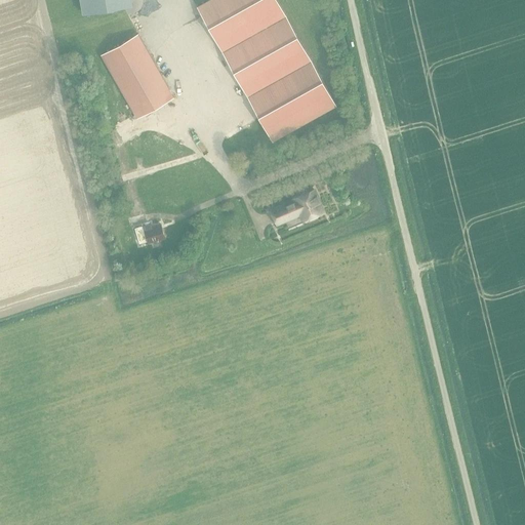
[(81,0),(84,12),(122,6),(121,0),(81,0)]
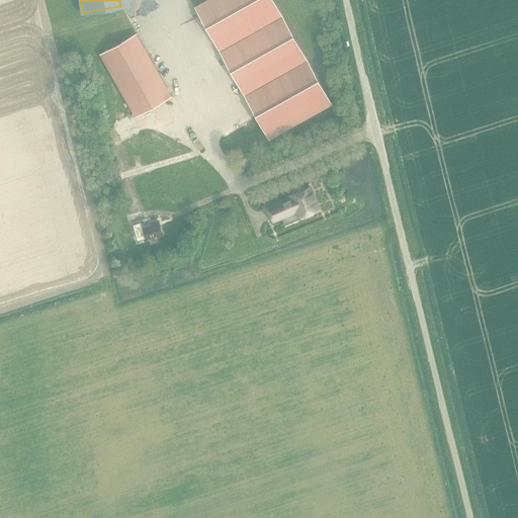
[(203,0),(194,6),(268,139),(331,103),(272,0),(203,0)]
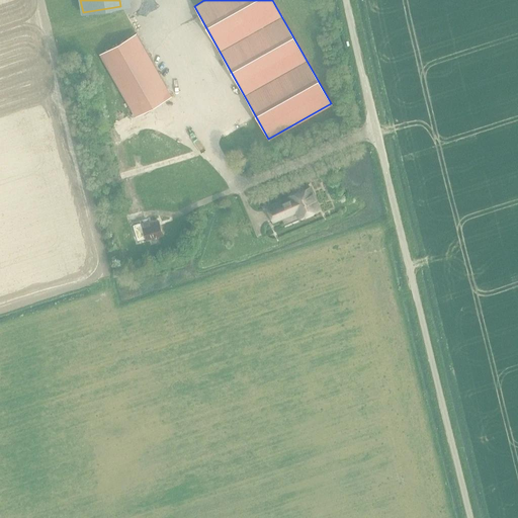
[(99,54),(135,116),(171,96),(136,33),(99,54)]
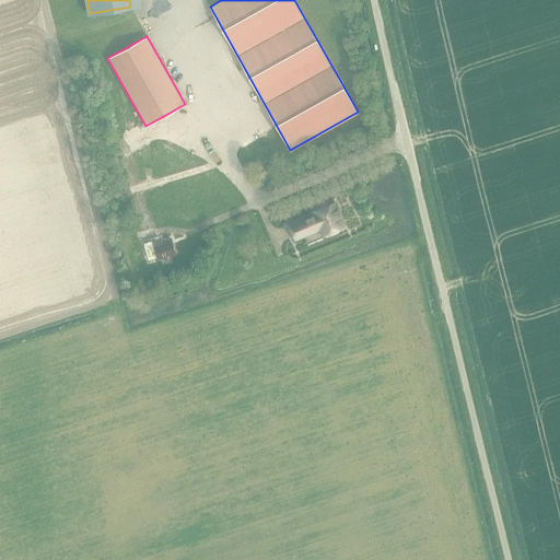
[(325,233),(345,224),(335,202),(313,211),(314,216),(304,220),(303,218),(289,224),(295,238),(323,226),(325,233)]
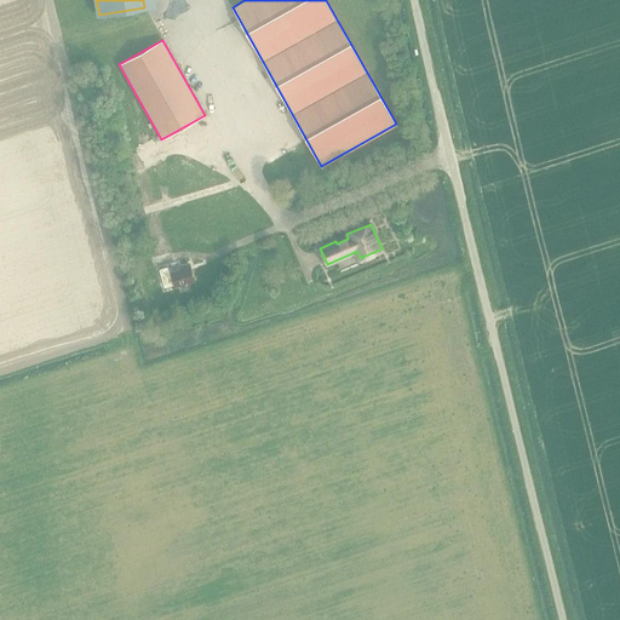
[(189,264),(178,268),(177,264),(159,269),(165,287),(174,283),(174,286),(195,280),(189,264)]
